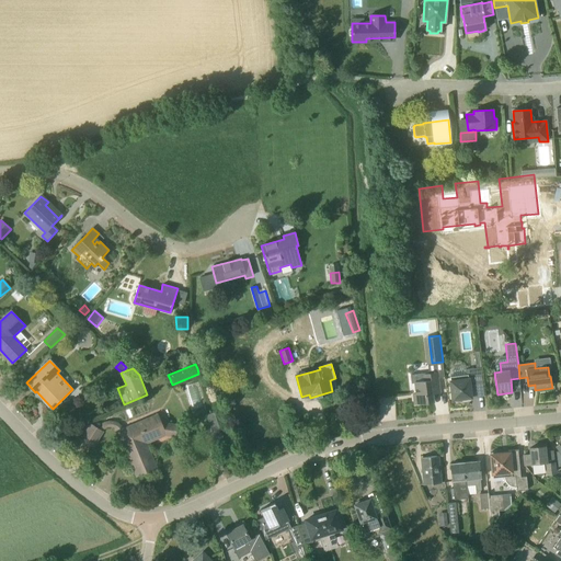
[(482,382),(481,368),(477,368),(465,369),(466,375),(450,377),(453,400),(456,400),(458,401),(462,400),(462,399),(484,397),(482,382)]
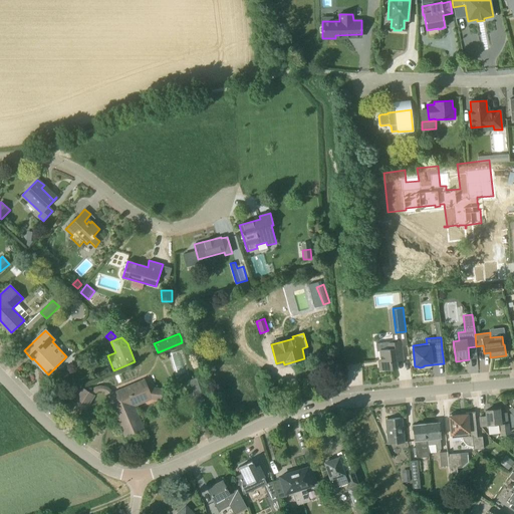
[(403,359),(401,341),(393,342),(388,343),(388,349),(379,350),(381,360),(378,361),(379,370),(398,368),(397,360),(403,359)]
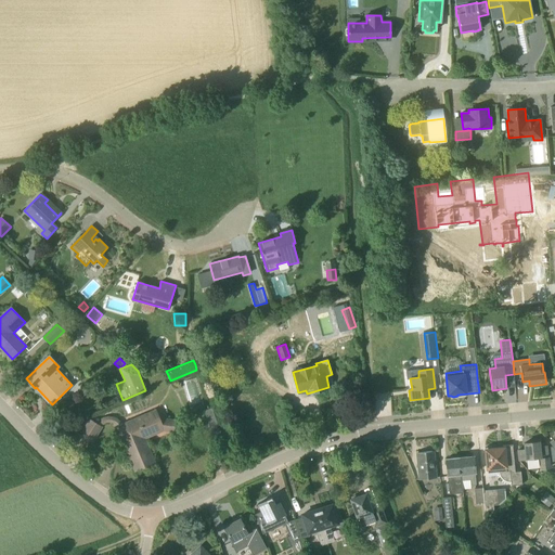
[(215,408),(206,409),(209,425),(218,424),(215,408)]
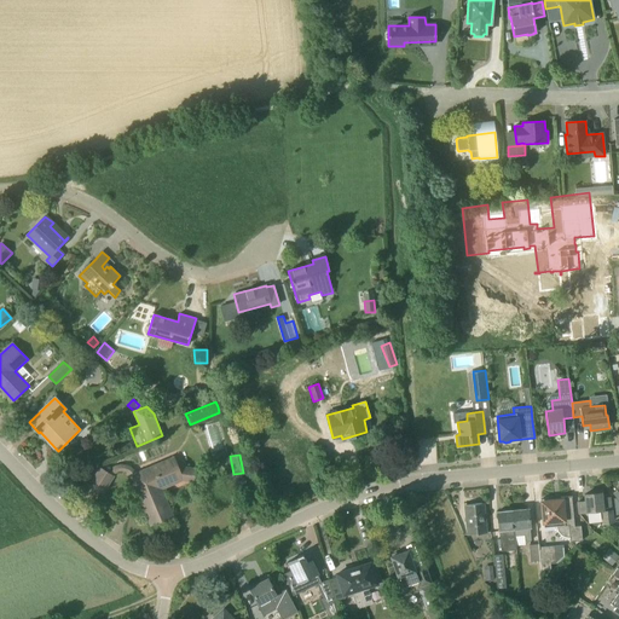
[(151,525),(172,516),(160,490),(178,481),(181,480),(194,481),(195,468),(177,466),(174,458),(131,476),(151,525)]
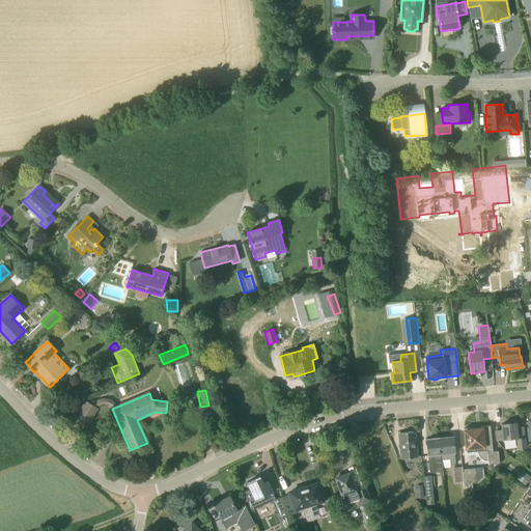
[(112,397),(98,399),(98,406),(113,403),(112,397)]
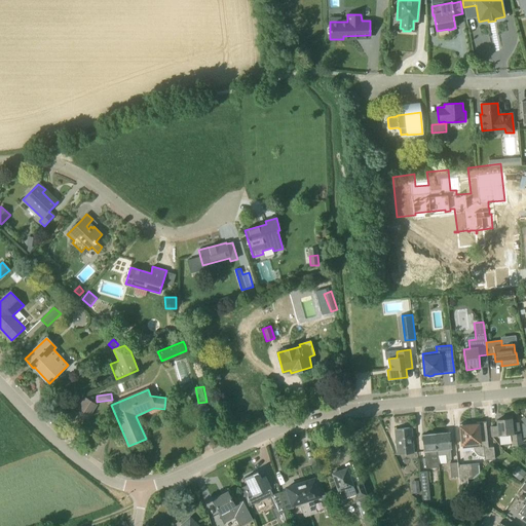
[(96,405),(91,402),(85,398),(77,411),(87,417),(96,405)]
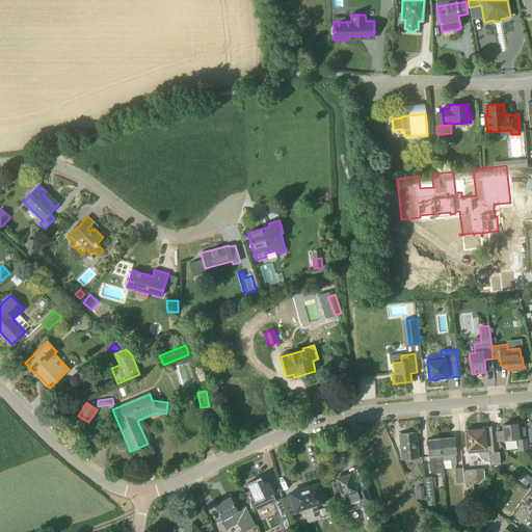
[(526,439),(519,440),(516,424),(502,425),(503,430),(497,431),(498,441),(516,439),(519,450),(527,449),(526,439)]
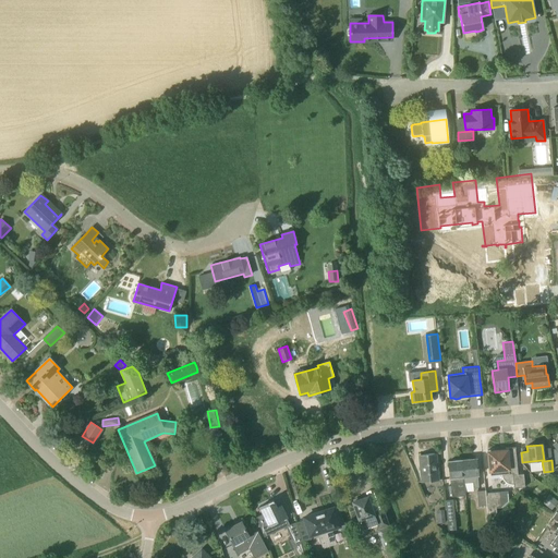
[(489,449),(488,450),(487,450),(488,451),(490,475),(501,474),(502,476),(502,478),(504,481),(506,482),(508,483),(509,484),(511,484),(513,484),(514,488),(525,487),(523,474),(518,474),(516,448),(516,447),(506,448),(506,449),(507,449),(507,450),(499,451),(499,450),(499,449),(497,448),(495,448),(494,448),(492,449),(489,449)]
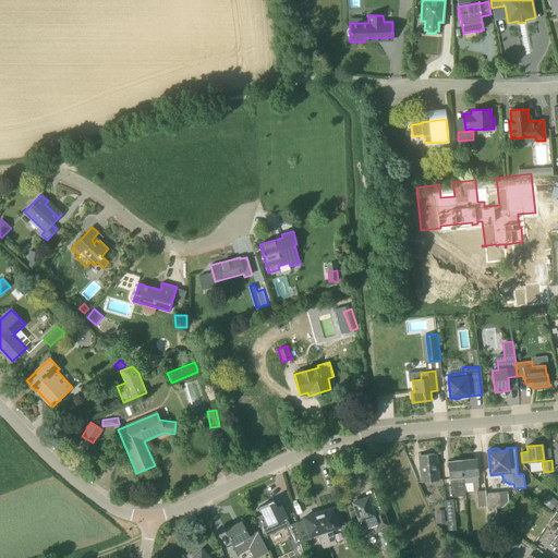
[(419,456),(422,482),(438,481),(436,453),(419,456)]
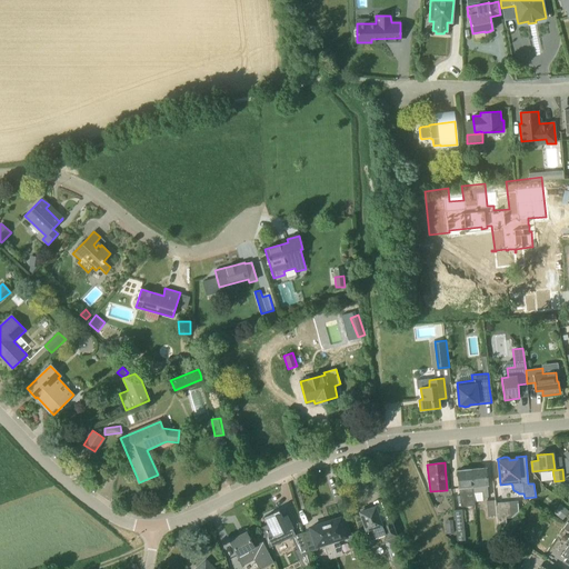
[(473,492),(482,492),(482,498),(488,497),(486,468),(471,469),(473,492)]
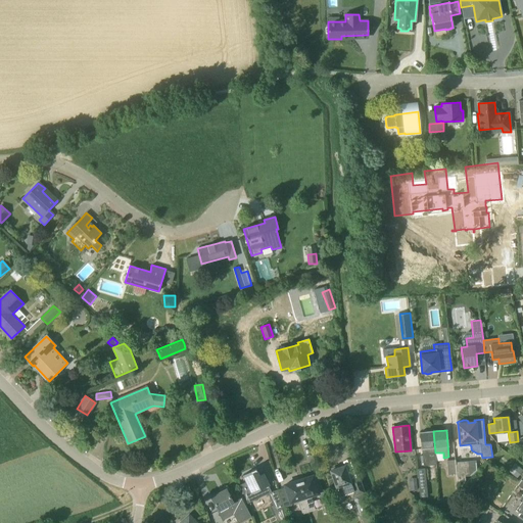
[(420,432),(424,463),(436,462),(435,453),(433,431),(420,432)]
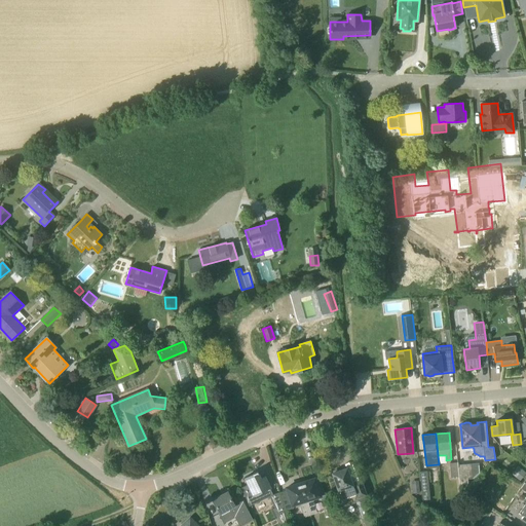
[(457,467),(458,466),(458,462),(457,462),(450,463),(451,478),(458,477),(457,467)]
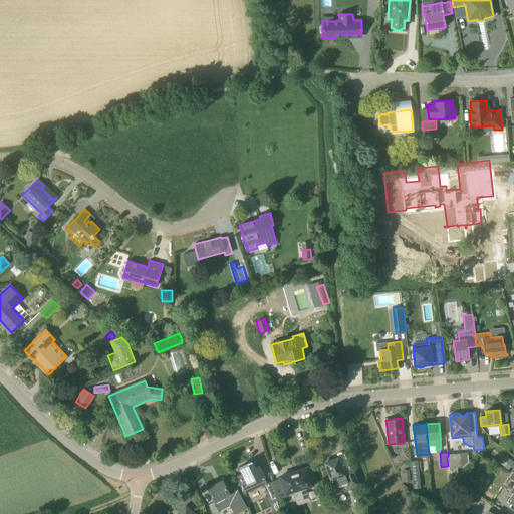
[(448,466),(449,474),(458,473),(456,456),(448,456),(447,457),(448,466)]
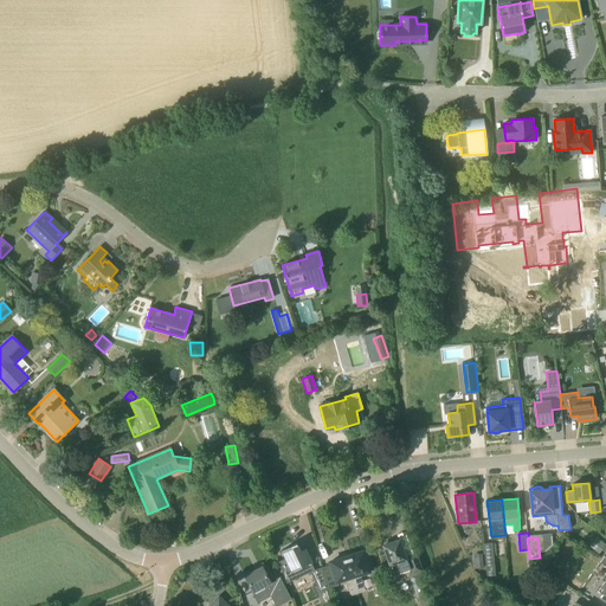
[(598,537),(591,546),(599,553),(605,545),(598,537)]
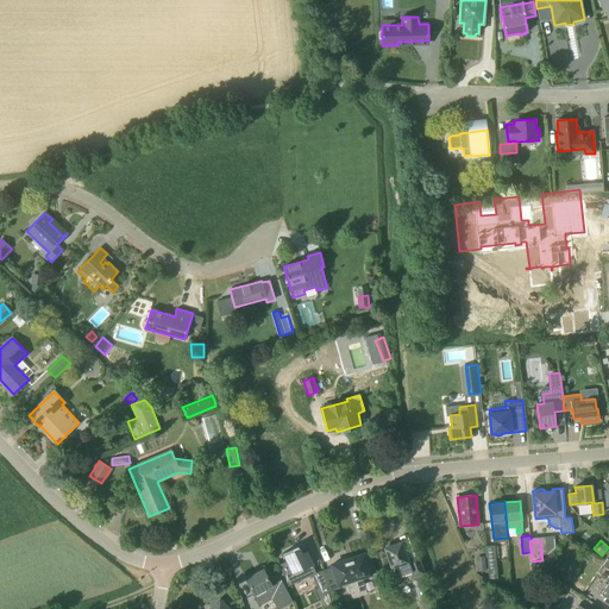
[(412,571),(413,576),(425,572),(418,556),(407,559),(401,542),(393,545),(390,544),(388,545),(387,547),(384,548),(391,567),(388,567),(388,570),(391,579),(393,579),(403,576),(405,573),(412,571)]
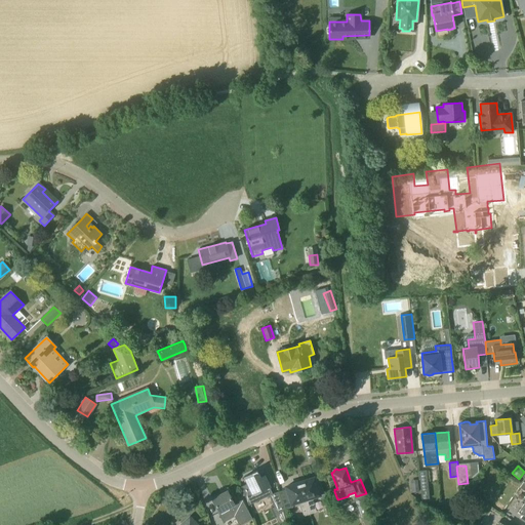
[(253,494),(270,487),(265,475),(259,477),(257,472),(256,471),(252,473),(244,477),(253,494)]
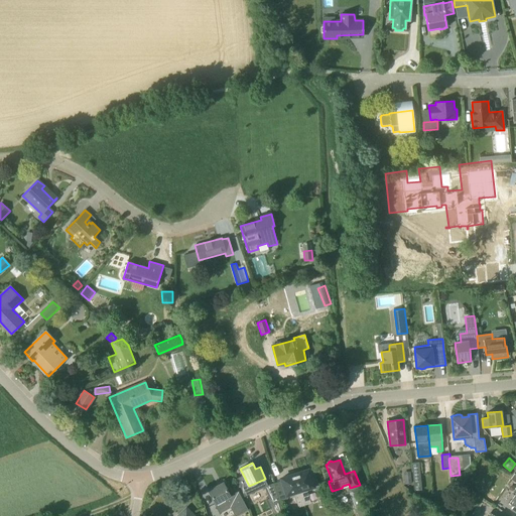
[(412,472),(413,481),(420,480),(418,463),(410,463),(411,472),(412,472)]
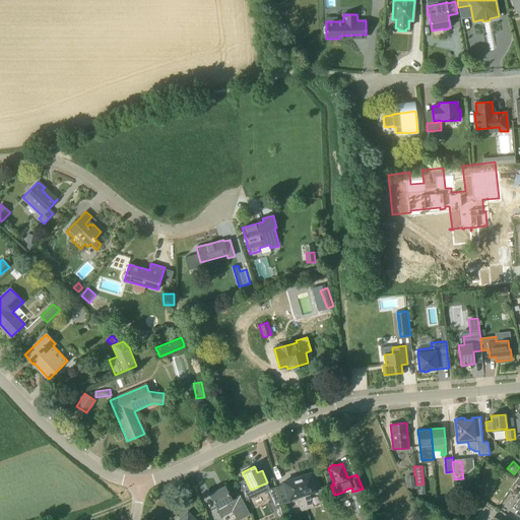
[(307,509),(313,507),(309,493),(316,491),(318,495),(323,494),(317,472),(311,474),(311,473),(298,477),(307,509)]
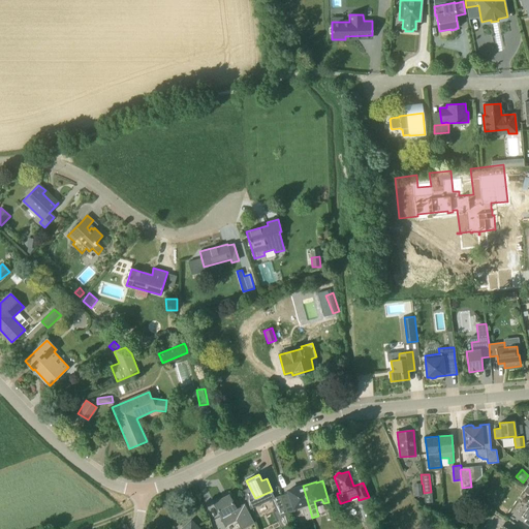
[(423,493),(424,493),(423,484),(422,484),(413,485),(414,497),(423,496),(423,493)]
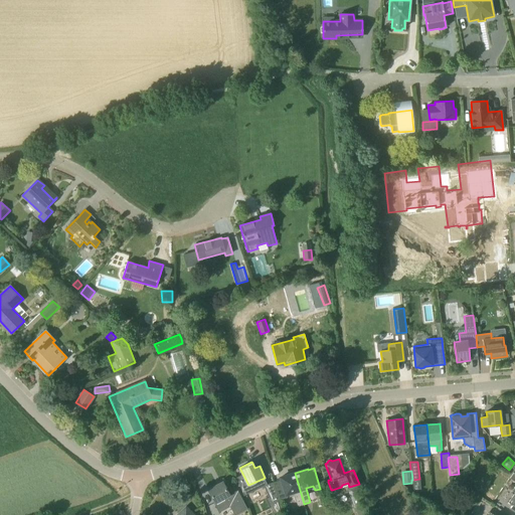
[(298,506),(304,504),(295,473),(281,477),(282,480),(274,482),(278,497),(279,500),(288,498),(287,494),(294,492),(298,506)]
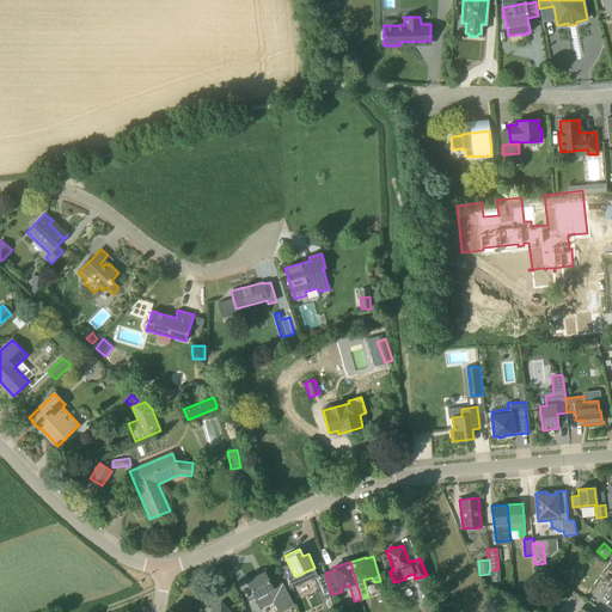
[(280,583),(273,588),(264,573),(248,581),(256,598),(268,591),(276,606),(279,611),(280,611),(292,606),(288,599),(280,583)]
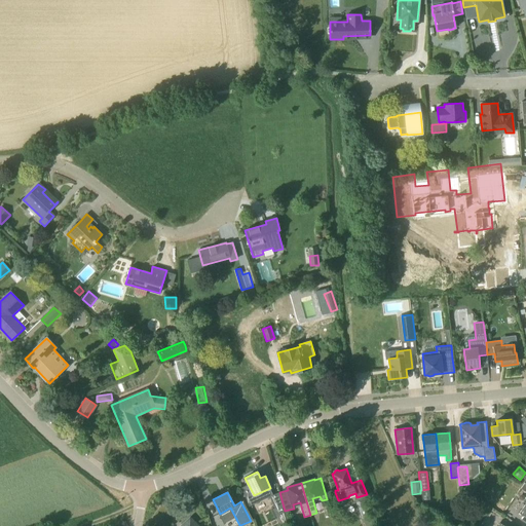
[(275,510),(284,508),(279,492),(271,495),(269,496),(275,510)]
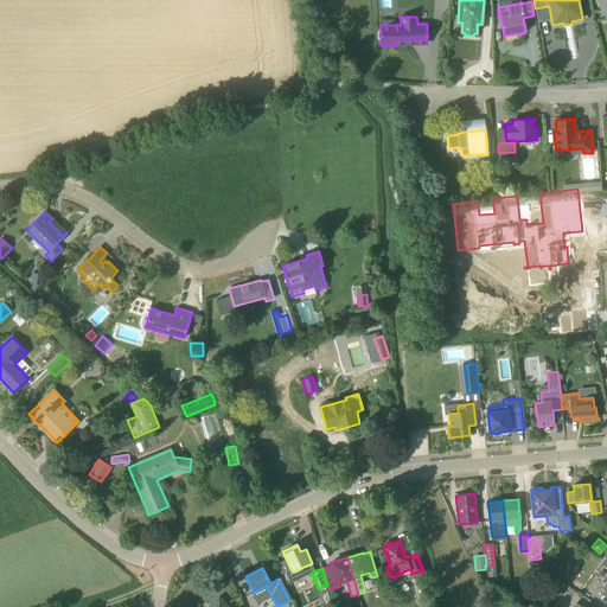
[(425,585),(415,588),(420,602),(429,599),(425,585)]
